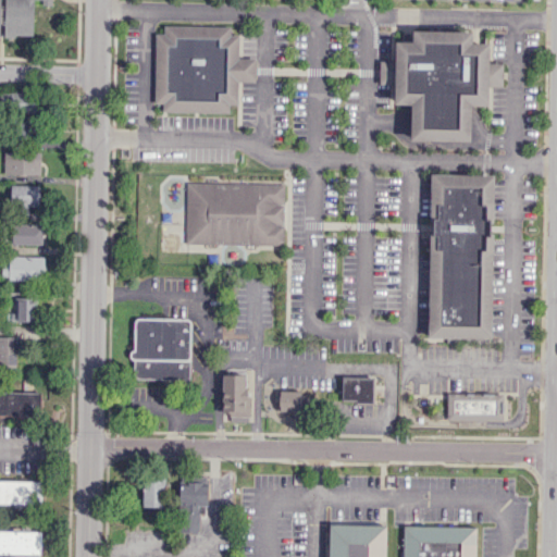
[(5,36),(5,0),(52,0),(52,5),(42,5),(42,0),(33,0),(33,35),(16,34),(16,36),(5,36)]
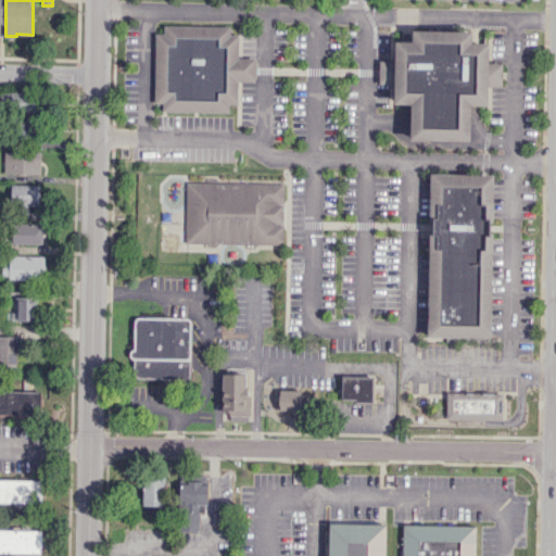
[(155,101),(156,34),(164,35),(165,25),(230,26),(230,34),(238,34),(238,58),(254,58),(254,83),(238,83),(237,105),(229,105),(229,111),(163,110),(163,101),(155,101)]
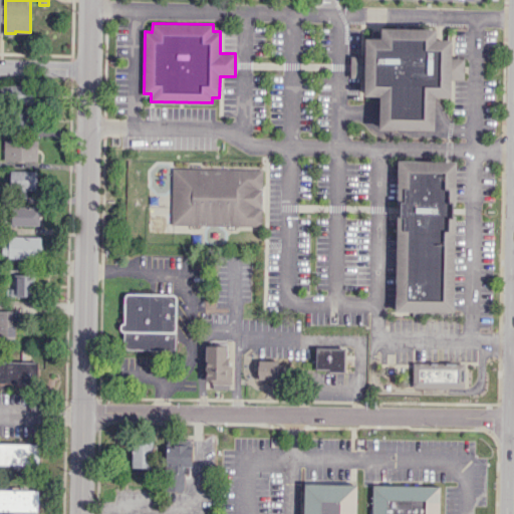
[(379,37),(364,36),(364,95),(379,95),(379,126),(432,127),(433,95),(448,95),(448,80),(454,80),(463,80),(463,58),(455,58),(451,58),(451,38),(436,38),(436,27),(379,27),(379,37)]
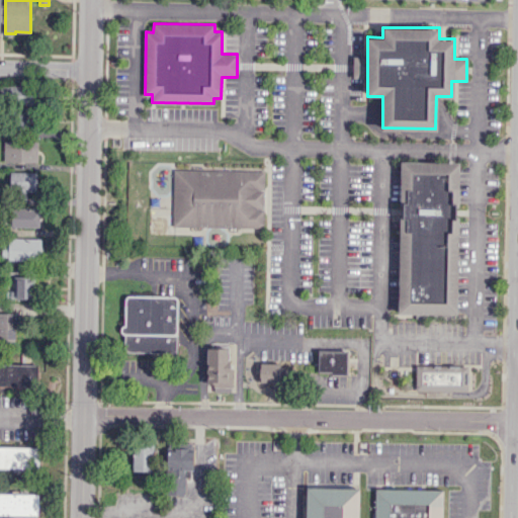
[(0,101),(33,103),(33,88),(0,87),(0,99),(0,101)]
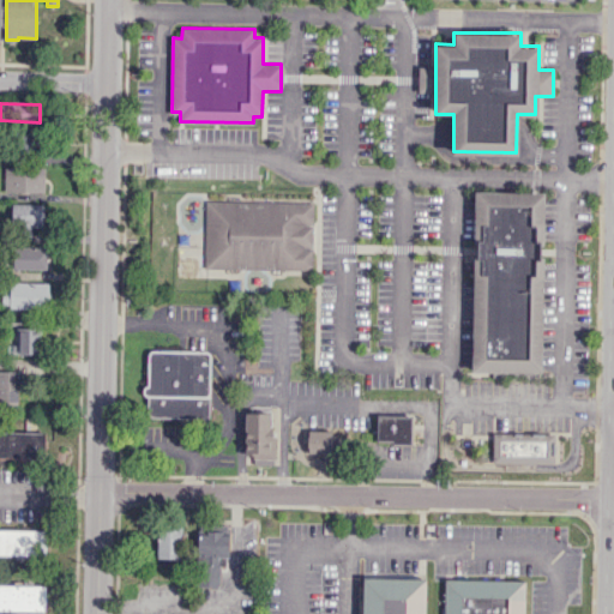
[(16,154),(37,152),(36,131),(14,131),(16,154)]
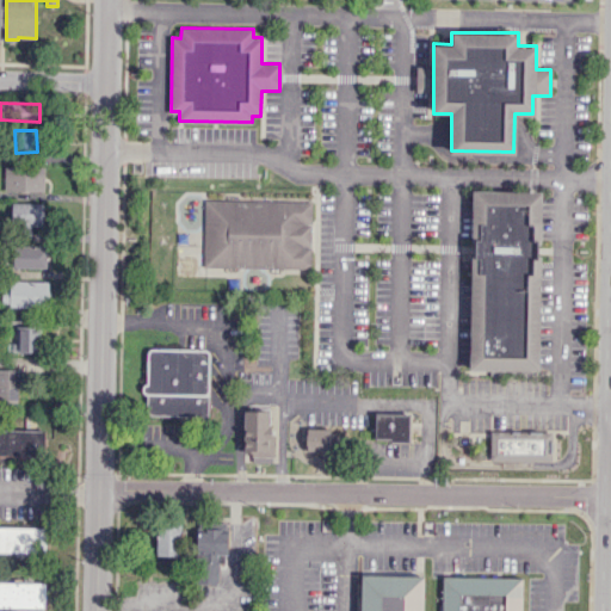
[(5,166),(4,191),(44,192),(44,167),(5,166)]
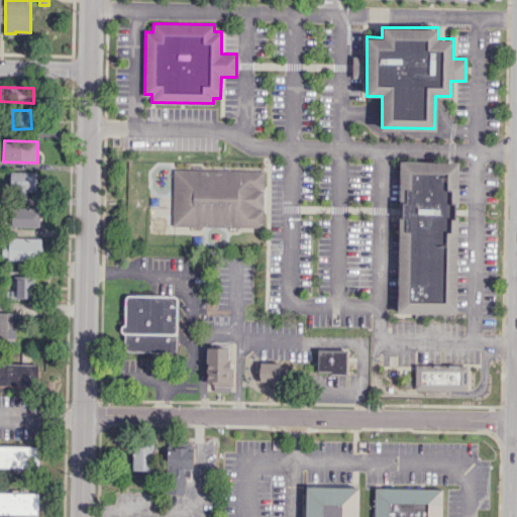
[(400,161),(397,313),(455,314),(458,163),(400,161)]
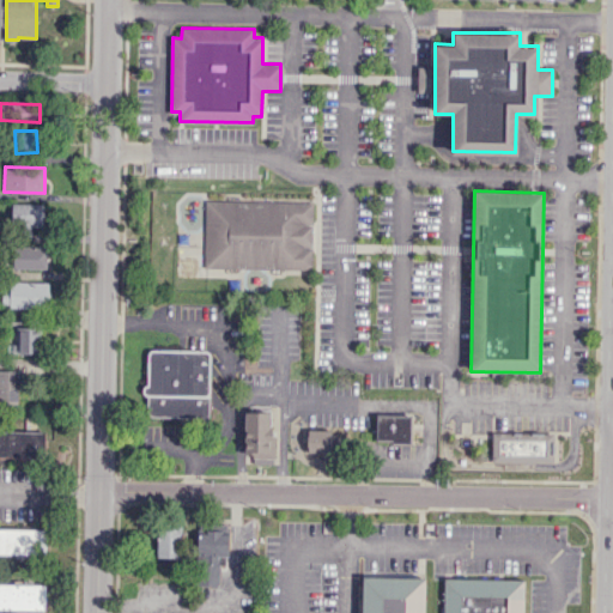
[(205,267),(206,199),(314,201),(311,269),(205,267)]
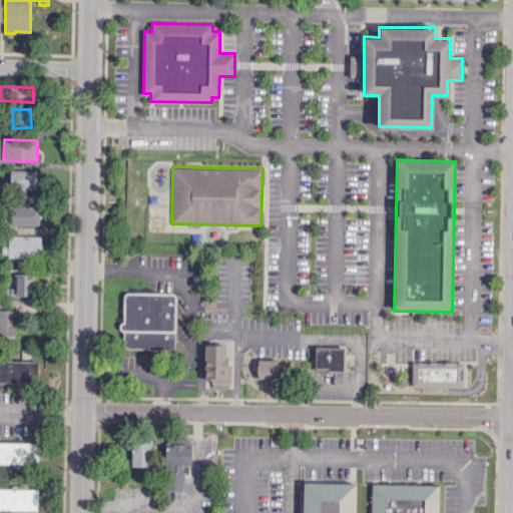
[(36,170),(11,170),(10,196),(26,196),(26,189),(36,189),(36,170)]
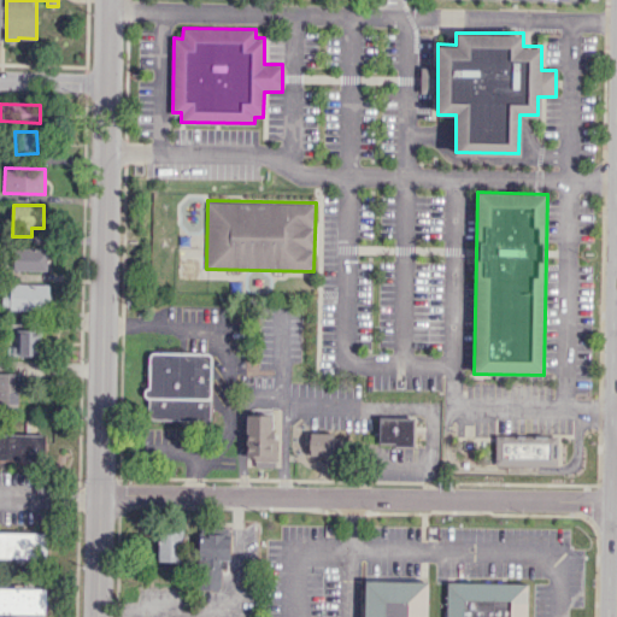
[(47,248),(12,247),(11,270),(46,271),(47,248)]
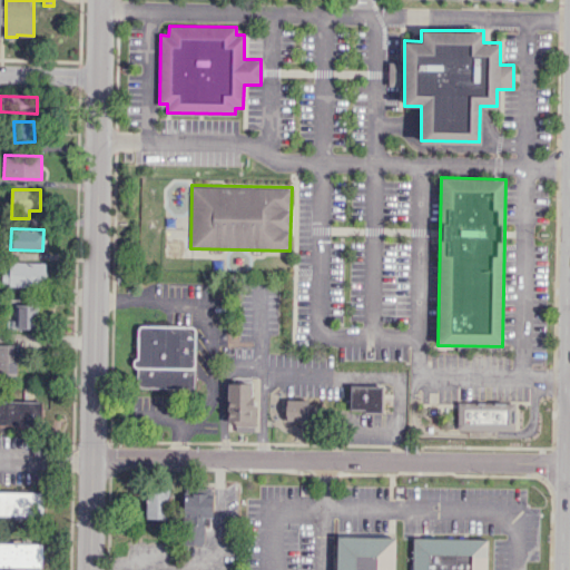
[(45,262),(9,263),(9,271),(1,271),(2,287),(45,286),(45,262)]
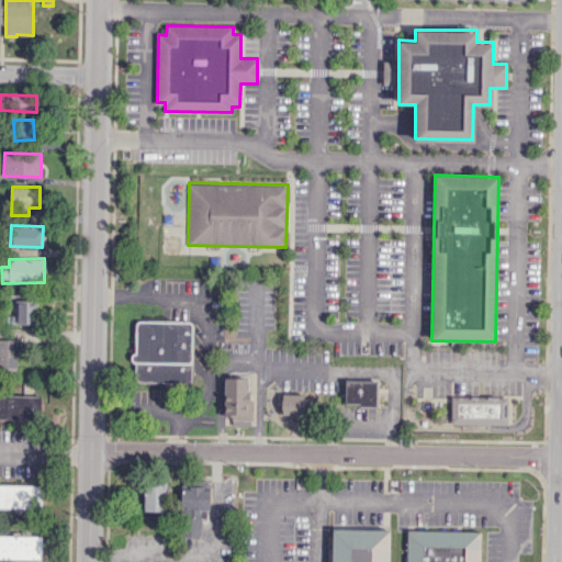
[(14,315),(8,315),(8,323),(34,324),(34,300),(14,300),(14,315)]
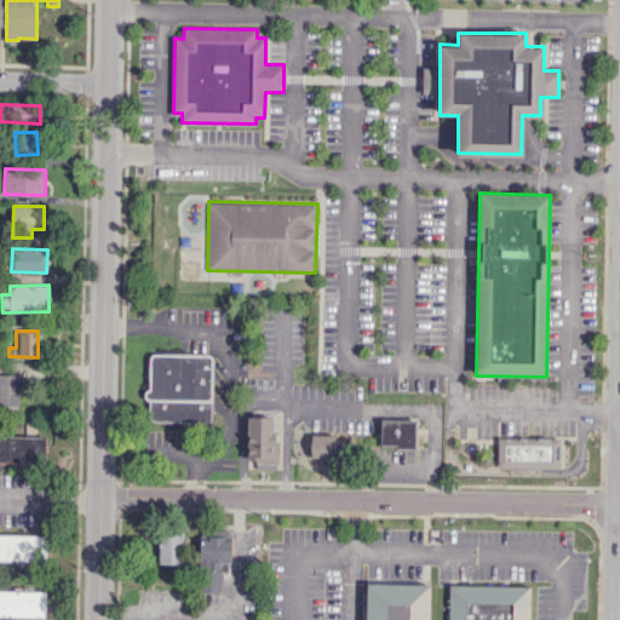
[(211,355),(149,355),(149,422),(211,423),(211,355)]
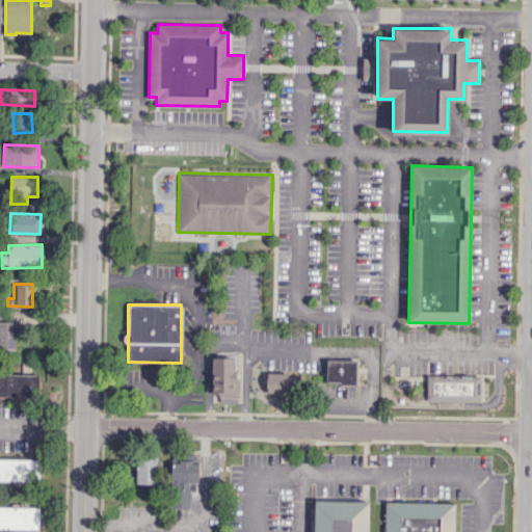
[(0,349),(15,349),(15,322),(0,321),(0,349)]
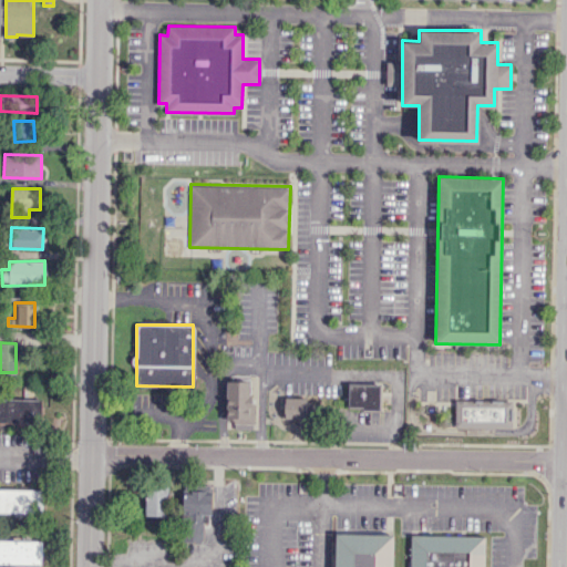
[(251,381),(226,381),(226,423),(251,422),(251,381)]
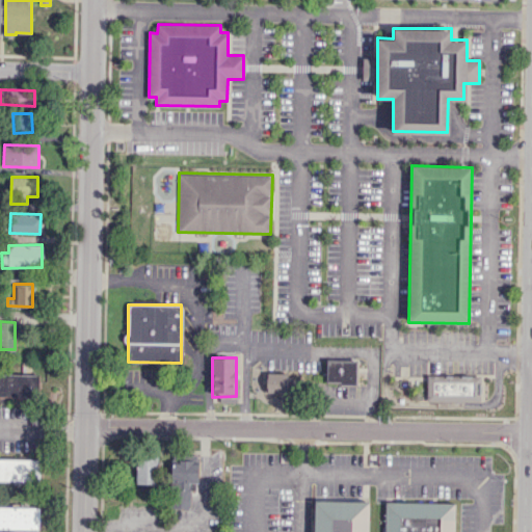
[(356,361),(325,361),(325,383),(357,383),(356,361)]
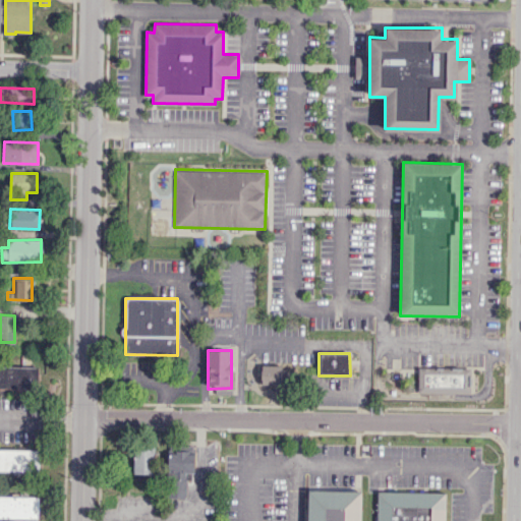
[(259,384),(283,385),(284,365),(261,364),(259,384)]
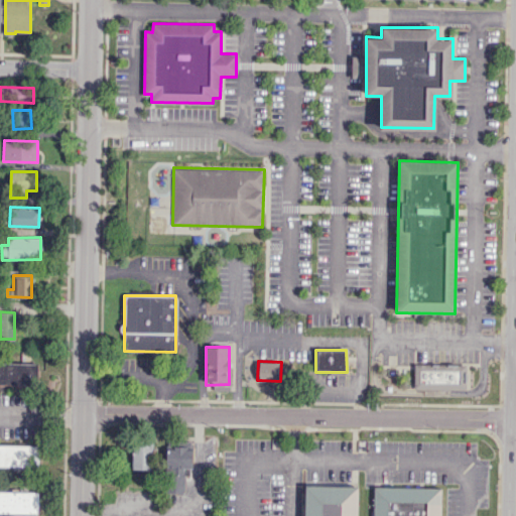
[(0,362),(37,363),(37,384),(0,383),(0,362)]
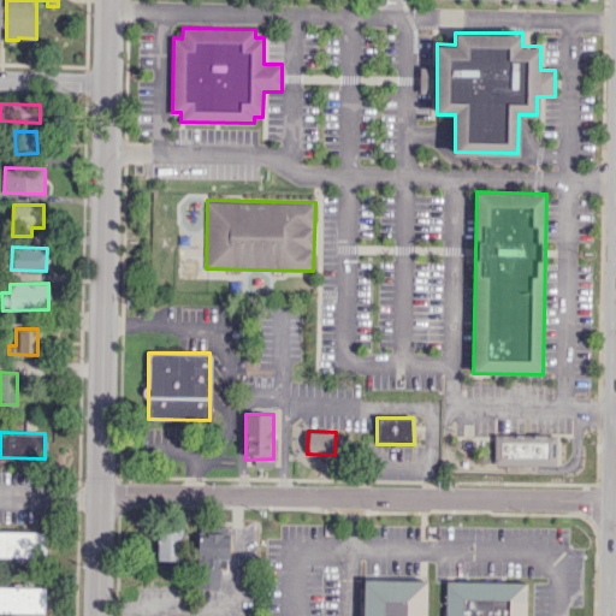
[(495,433),(495,462),(555,463),(555,434),(495,433)]
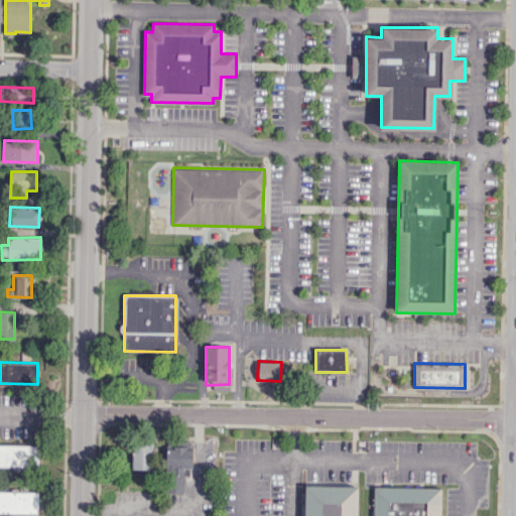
[(131,469),(151,469),(152,441),(132,440),(131,469)]
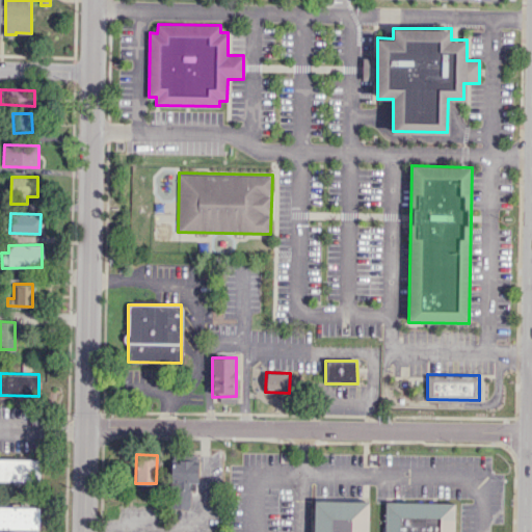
[(0,480),(0,457),(41,458),(40,481),(0,480)]
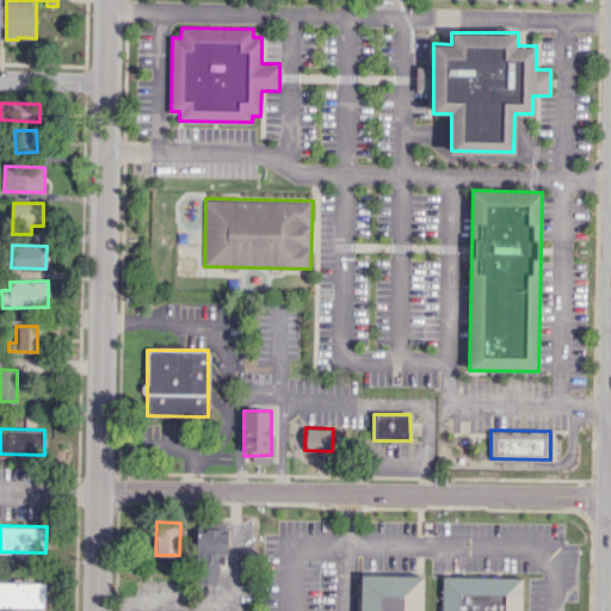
[(227,554),(228,529),(198,528),(196,582),(217,584),(218,554),(227,554)]
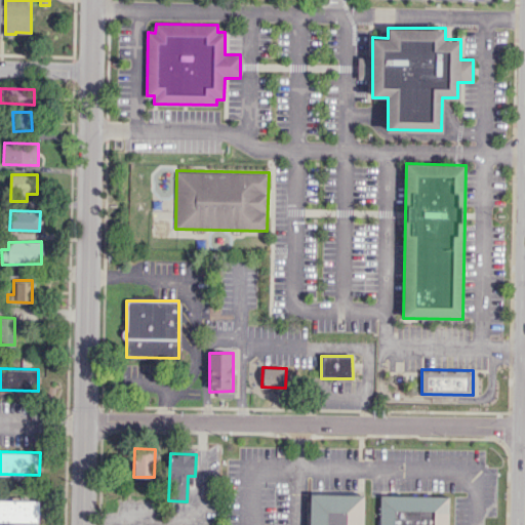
[(310,524),(311,494),(364,494),(363,524),(310,524)]
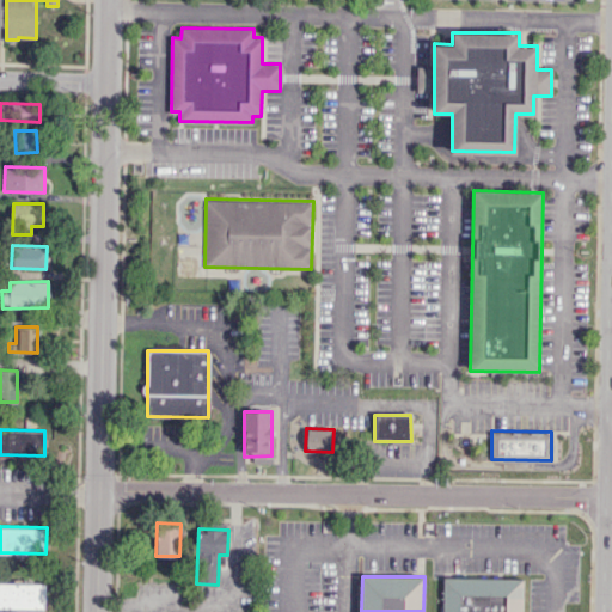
[(444,576),(442,611),(524,611),(525,576),(444,576)]
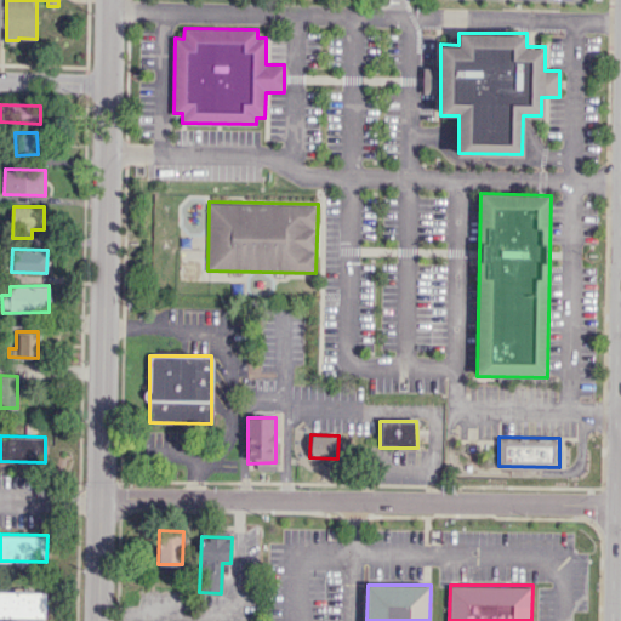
[(0,617),(0,590),(45,592),(44,619),(0,617)]
